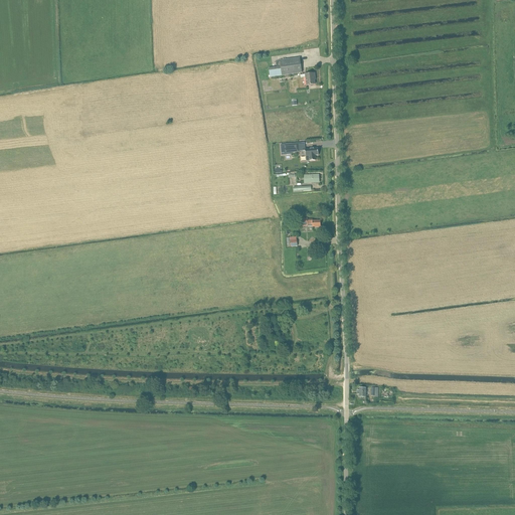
[(270,68),(269,68),(270,77),(272,77),(282,75),(297,73),(302,72),(300,57),(295,58),(280,60),(281,67),(273,68),(270,68)]
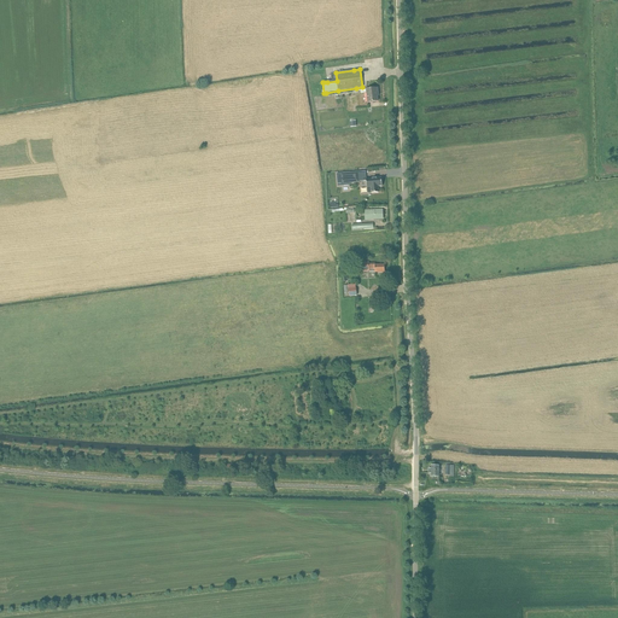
[(366,89),(367,95),(368,103),(378,101),(377,93),(378,93),(378,88),(366,89)]
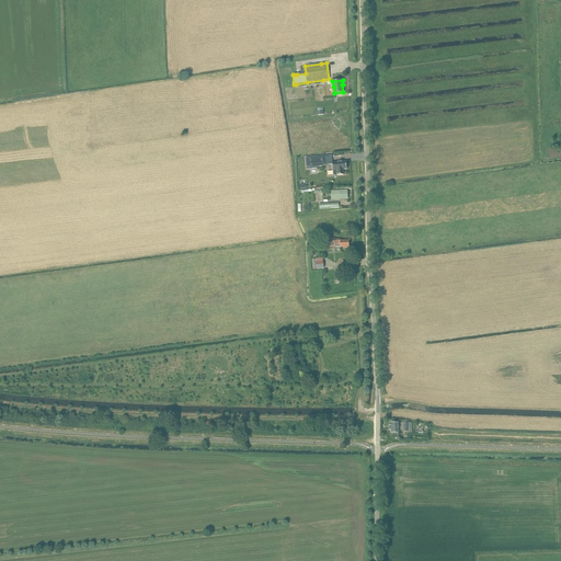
[(317,157),(309,158),(310,169),(318,168),(318,167),(327,165),(327,164),(325,156),(317,157)]
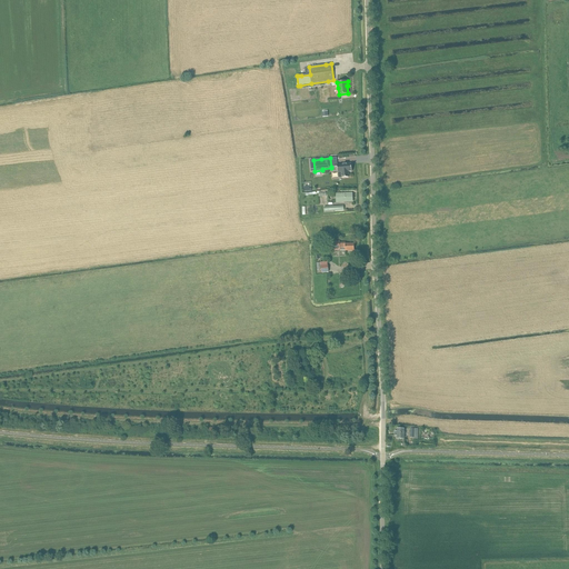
[(351,163),(337,165),(338,172),(341,172),(342,178),(349,177),(348,172),(352,171),(351,163)]
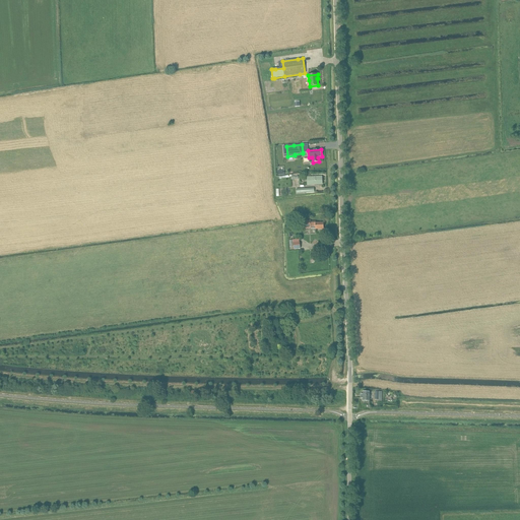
[(311,185),(314,185),(322,184),(322,177),(311,177),(311,185)]
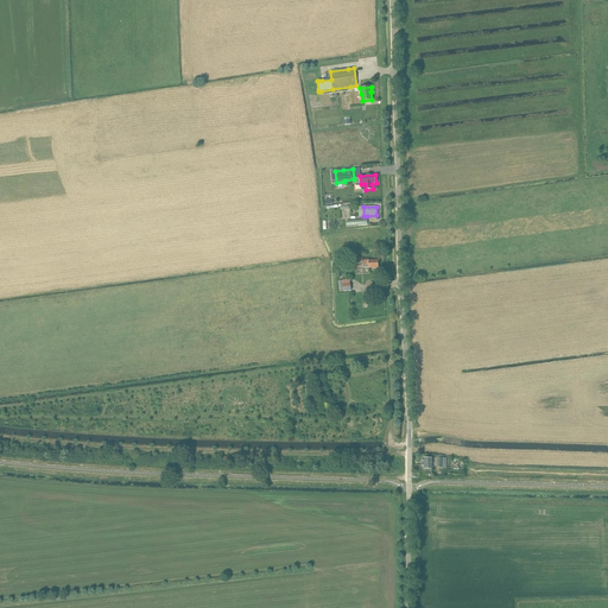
[(347,359),(337,360),(340,369),(349,368),(347,359)]
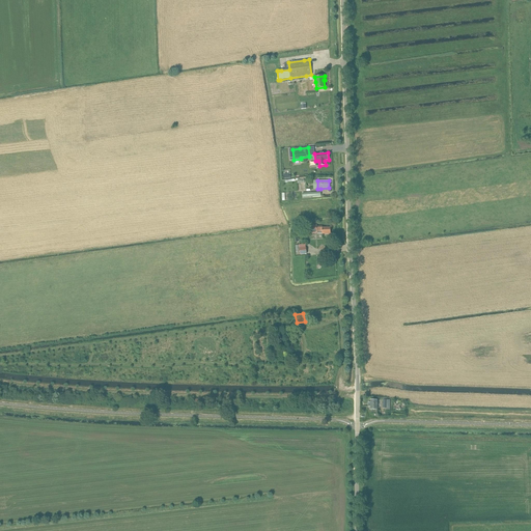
[(376,410),(376,400),(371,400),(371,402),(368,402),(368,407),(371,407),(370,409),(376,410)]
